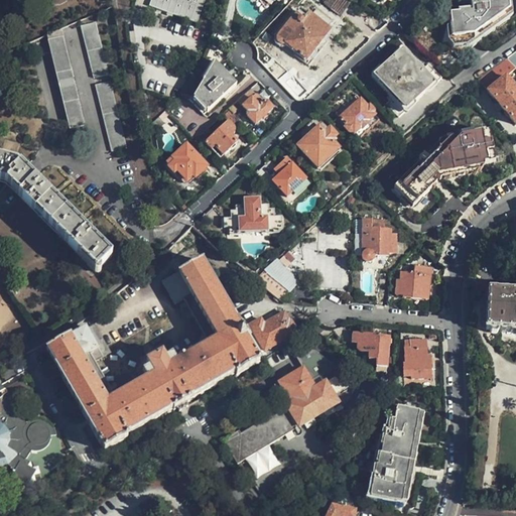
[(204,22),(211,0),(155,0),(153,5),(204,22)]
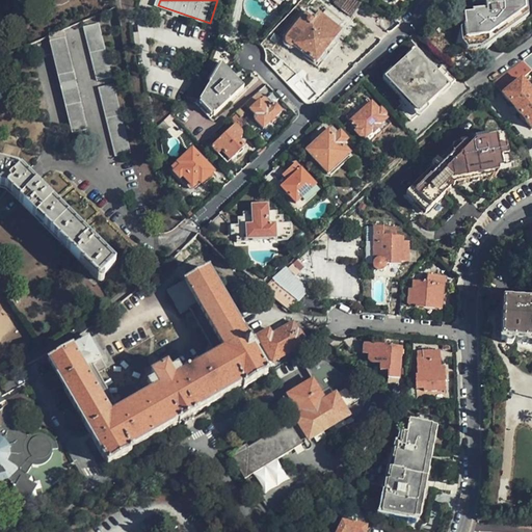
[(362,3),(355,0),(336,0),(335,1),(331,5),(350,18),(362,3)]
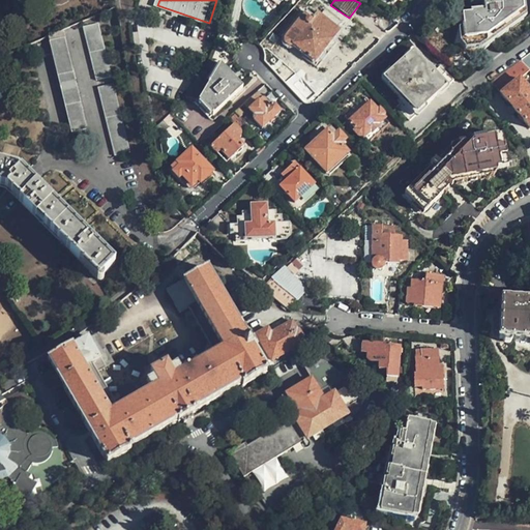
[(525,21),(521,0),(516,0),(493,3),(493,1),(491,0),(487,0),(486,0),(484,3),(486,13),(463,17),(466,46),(495,42),(494,33),(509,31),(508,23),(525,21)]
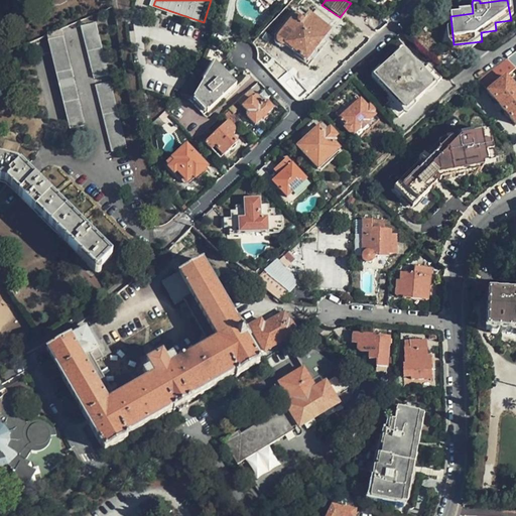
[(315,12),(311,17),(304,12),(301,13),(298,16),(291,10),(273,34),(277,38),(277,43),(281,46),(287,45),(296,53),(306,60),(303,65),(306,67),(317,53),(314,50),(315,49),(321,41),(329,31),(326,29),(331,23),(315,12)]
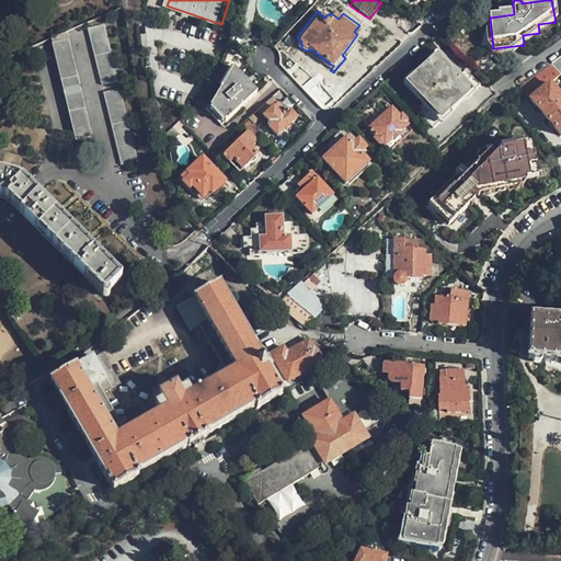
[(117,81),(103,25),(88,30),(102,84),(117,81)]
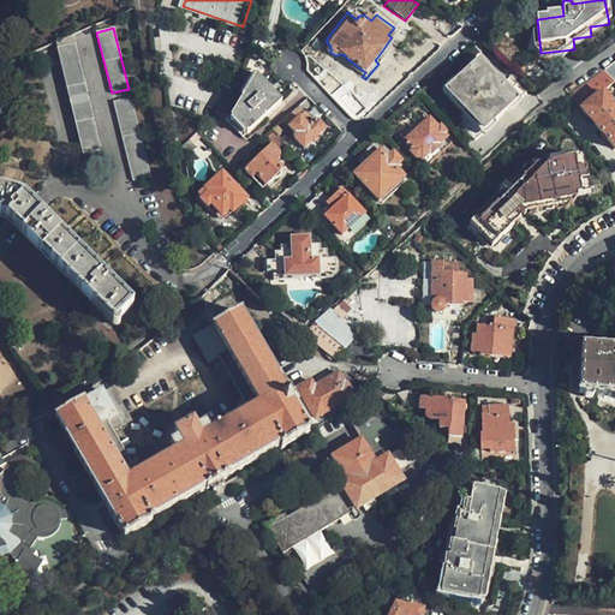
[(324,45),(317,39),(312,45),(318,51),(324,45)]
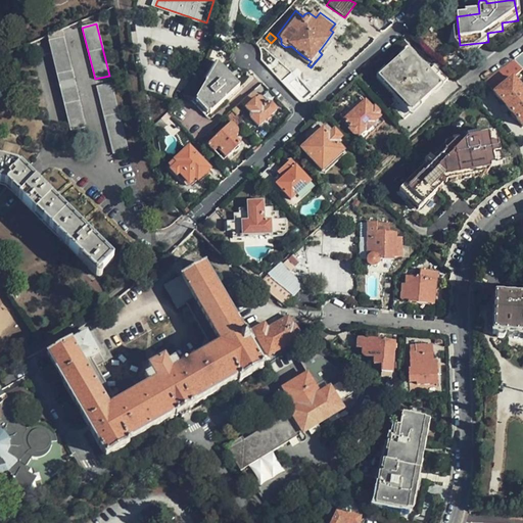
[(85,128),(63,39),(49,42),(70,131),(85,128)]
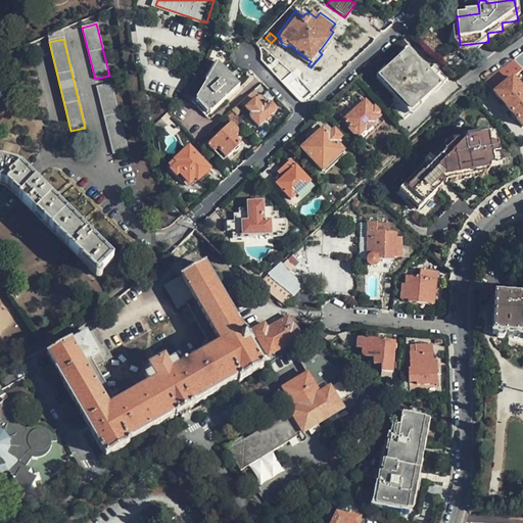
[(329,46),(326,42),(320,50),(324,53),(329,46)]
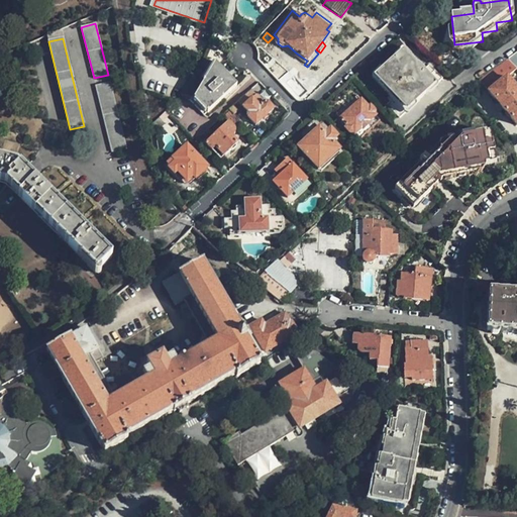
[(516,52),(508,59),(516,69),(516,52)]
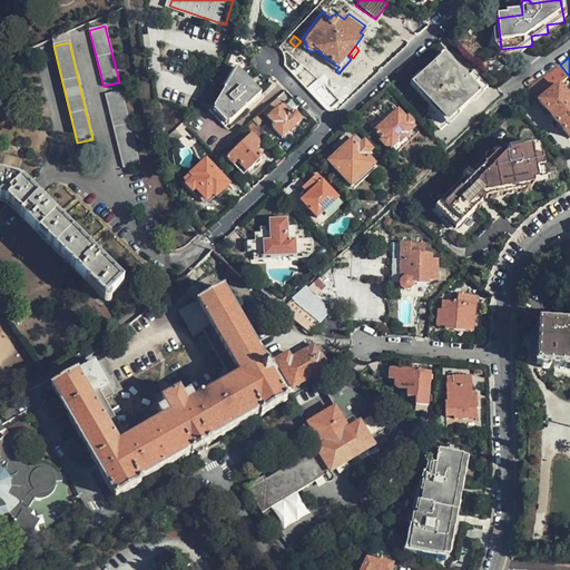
[(442,131),(489,88),(474,71),(464,80),(458,72),(455,74),(452,70),(453,68),(443,58),(413,87),(434,110),(428,117),(442,131)]
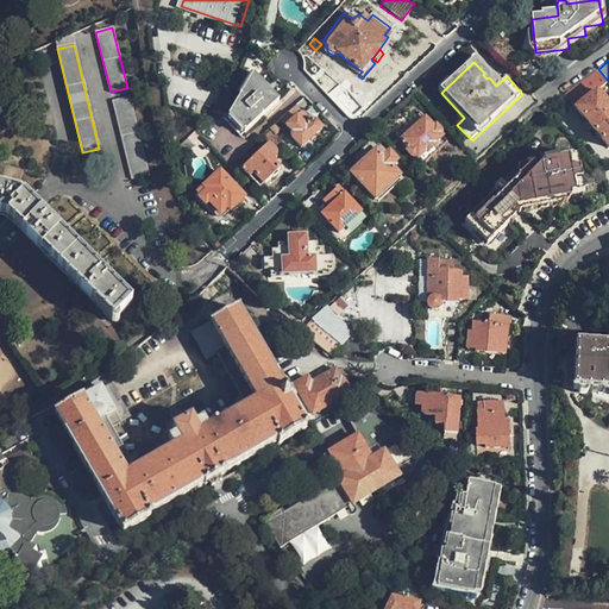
[(563,95),(567,99),(608,148),(608,81),(598,69),(563,95)]
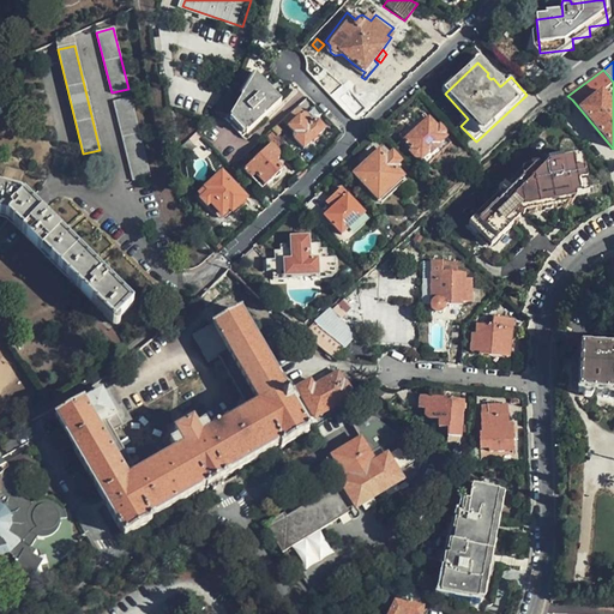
[(257,74),(230,118),(246,136),(281,102),(257,74)]
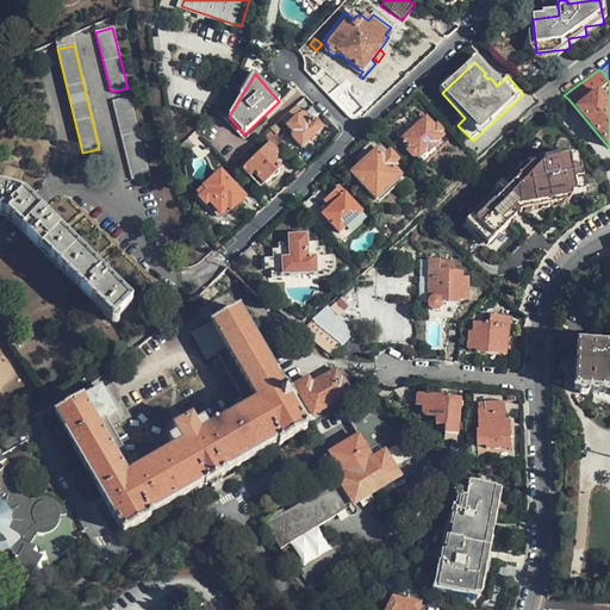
[(149,175),(130,97),(113,101),(132,179),(149,175)]
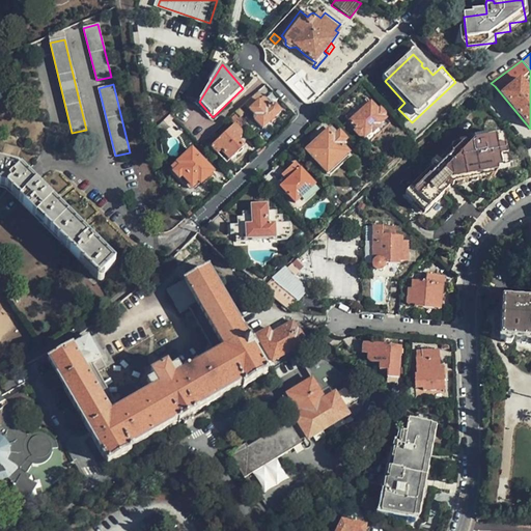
[(262,130),(281,112),(275,106),(272,106),(266,100),(261,99),(250,111),(255,116),(254,118),(254,120),(254,121),(262,130)]
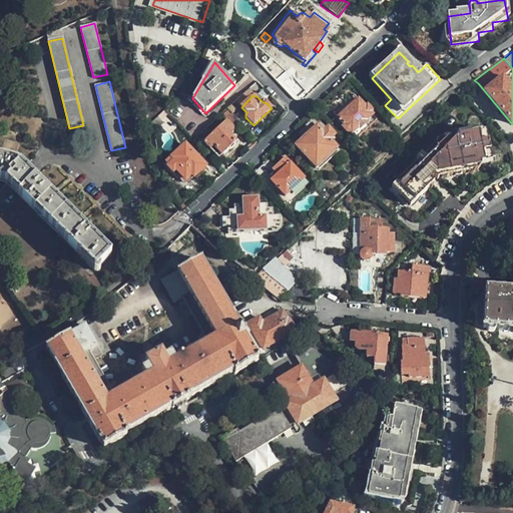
[(352,134),(373,116),(354,95),(334,114),(352,134)]
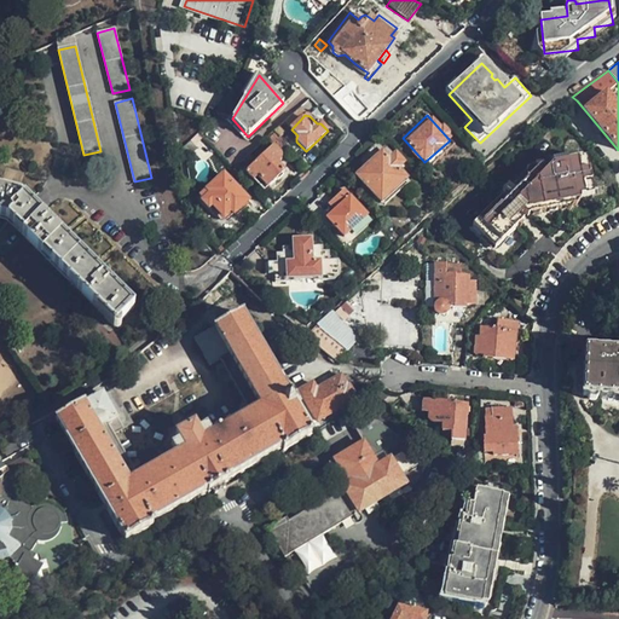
[(248,137),(232,119),(229,123),(243,140),(248,137)]
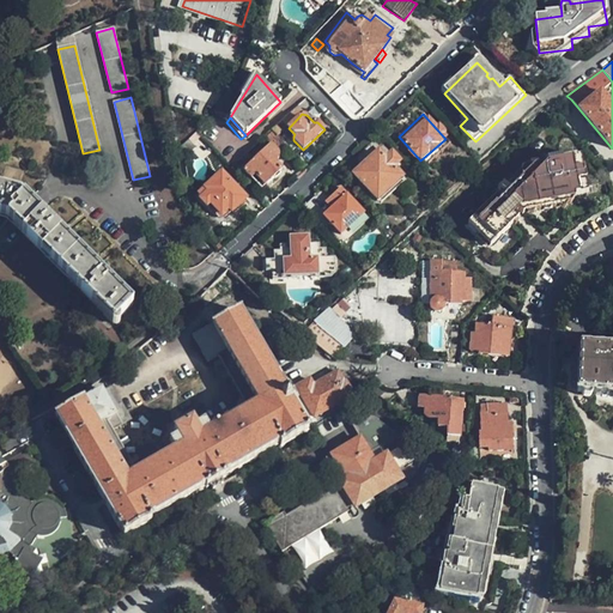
[(450,145),(445,139),(420,161),(426,167),(450,145)]
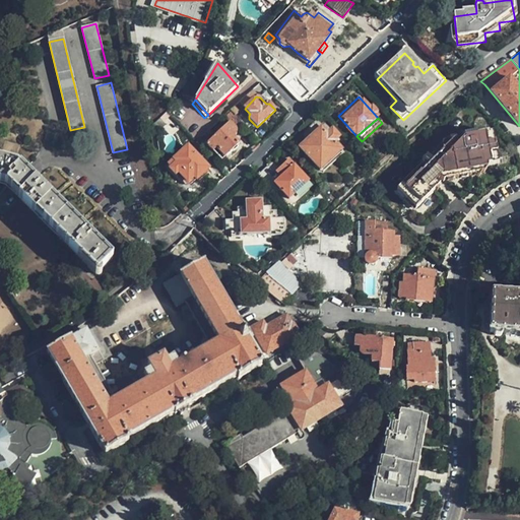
[(163,125),(158,119),(153,125),(155,133),(163,125)]
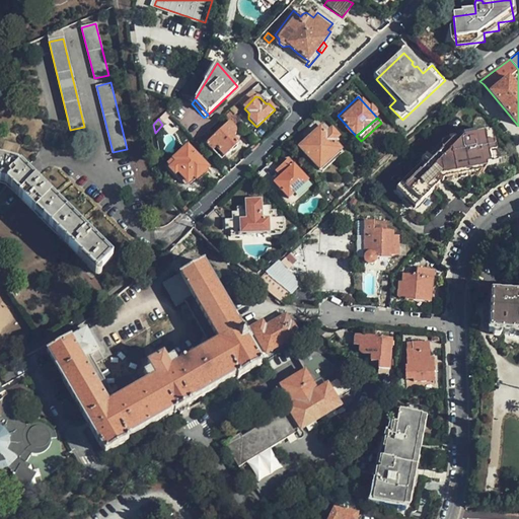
[(220,161),(237,144),(232,138),(234,136),(234,133),(234,132),(233,130),(228,124),(206,145),(220,161)]
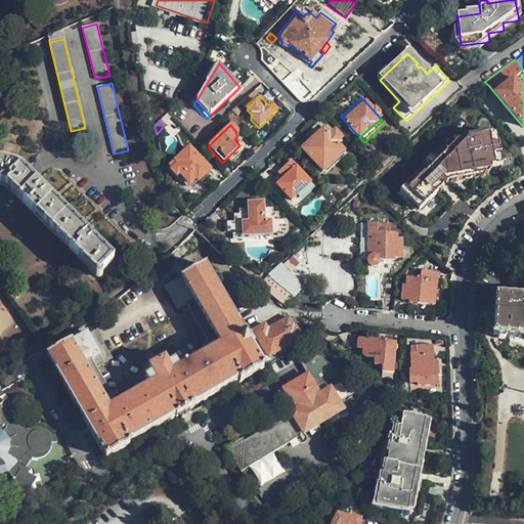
[(322,172),(343,154),(336,145),(341,139),(336,133),(334,135),(332,133),(329,137),(323,132),(303,151),(322,172)]
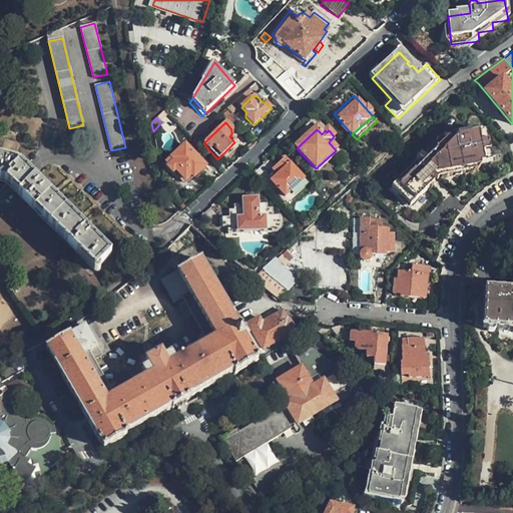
[(439,171),(491,161),(486,131),(473,133),(472,129),(462,131),(462,136),(431,141),(432,148),(423,156),(420,153),(415,158),(420,163),(417,166),(415,164),(392,186),(410,205),(433,183),(428,178),(431,175),(437,179),(440,176),(440,175),(439,171)]
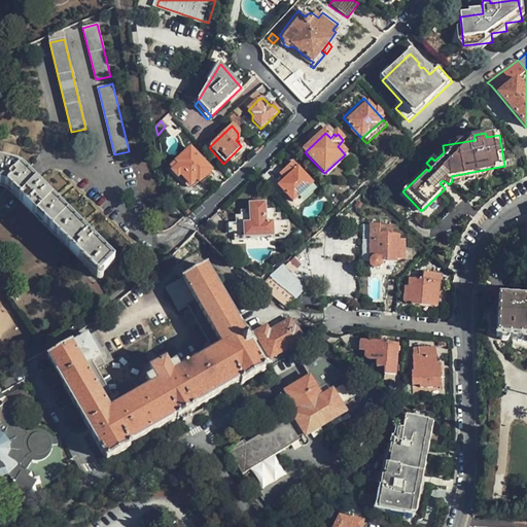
[(199,183),(208,174),(206,171),(208,169),(187,148),(168,167),(171,170),(171,171),(175,176),(178,174),(187,183),(194,178),(199,183)]
